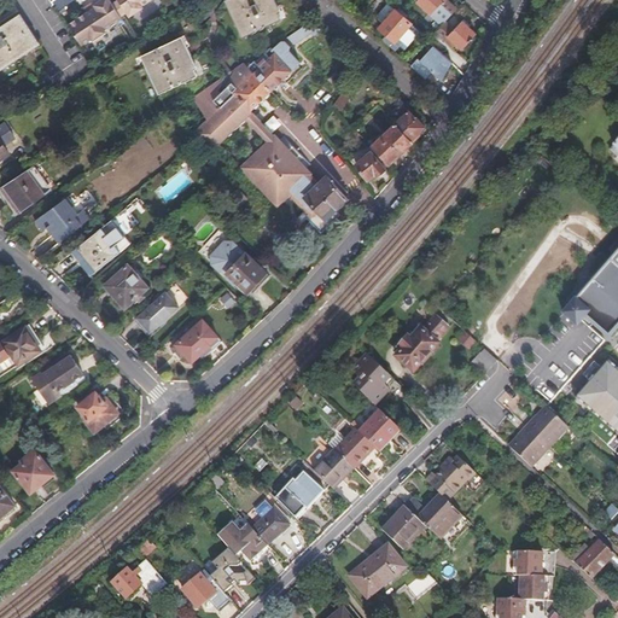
[(69,25),(82,46),(93,39),(94,41),(108,33),(106,30),(124,18),(122,15),(112,1),(111,0),(101,0),(97,4),(98,6),(69,25)]
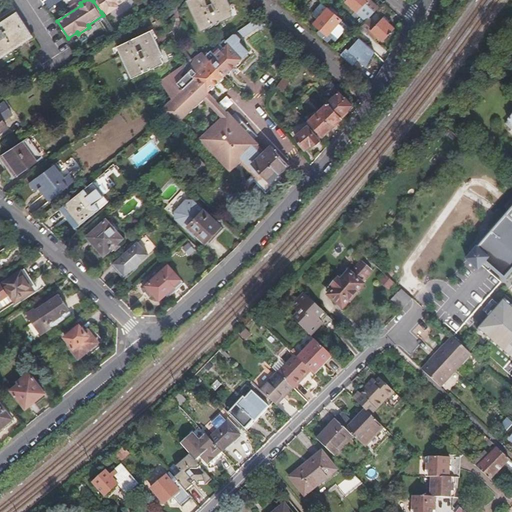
[(94,0),(93,1),(101,12),(105,9),(99,0),(94,0)]
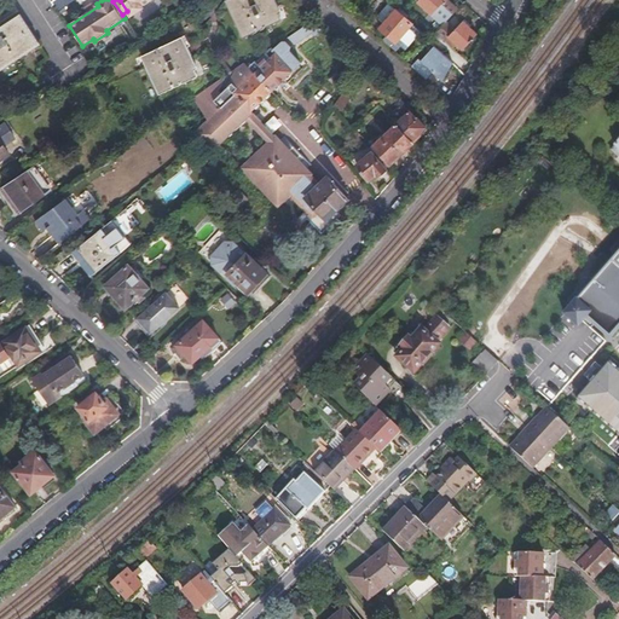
[(120,0),(127,11),(131,17),(145,9),(143,6),(151,0),(120,0)]
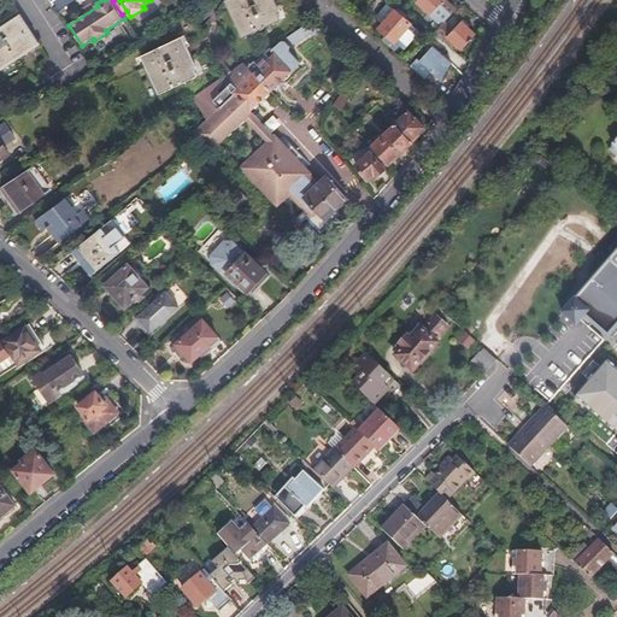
[(234,0),(238,7),(234,9),(247,35),(282,18),(281,15),(283,13),(276,0),(234,0)]
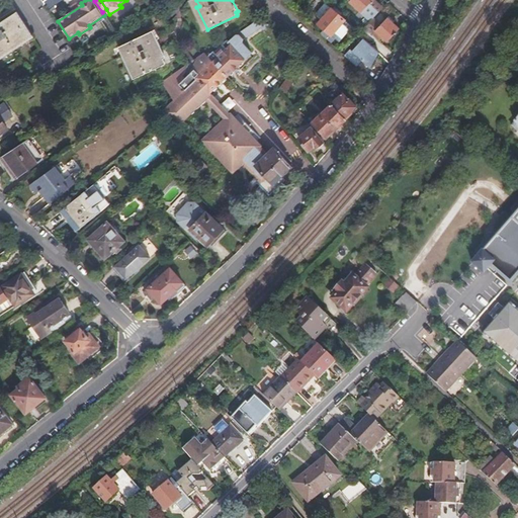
[(373,17),(382,8),(373,0),(349,0),(349,1),(371,20),(373,17)]
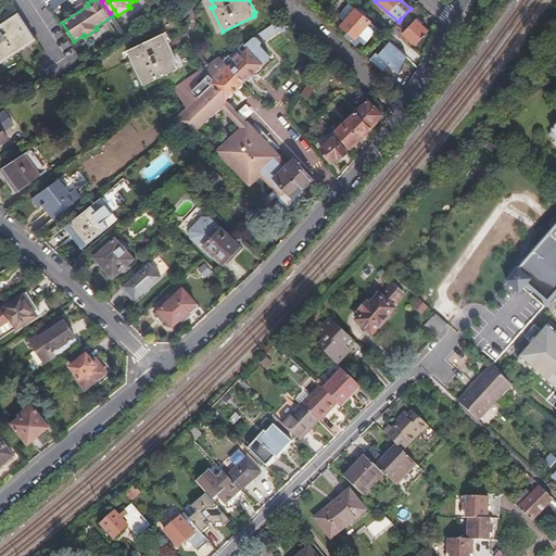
[(339,13),(344,20),(341,23),(348,30),(343,35),(354,45),(358,40),(364,45),(378,27),(356,7),(350,2),(339,13)]
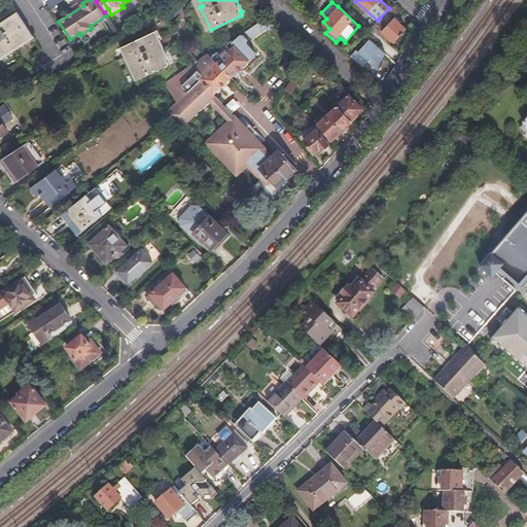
[(19,11),(0,23),(0,56),(11,48),(13,51),(25,44),(23,40),(33,33),(19,11)]
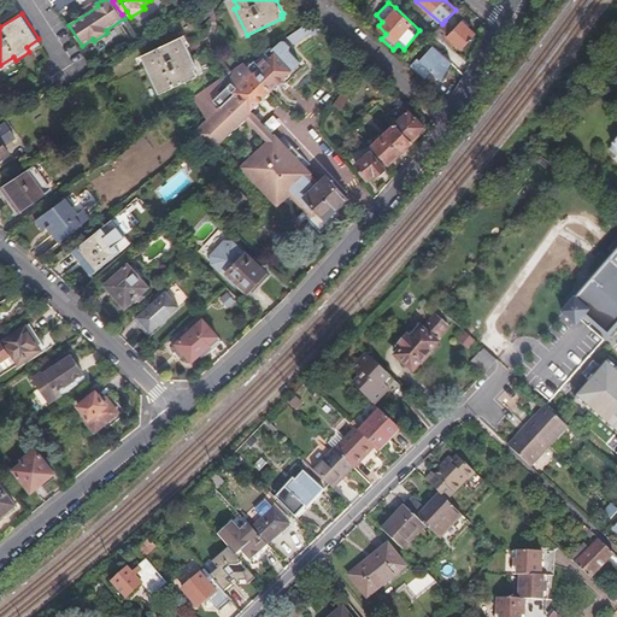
[(309,17),(303,21),(286,33),(292,40),(310,28),(313,31),(318,25),(309,17)]
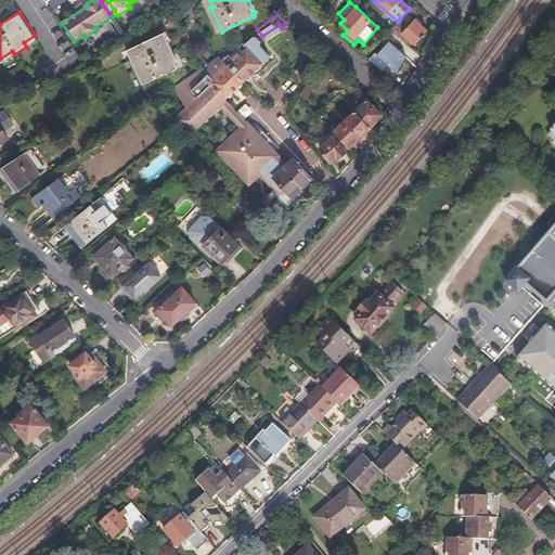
[(398,22),(391,29),(405,42),(408,40),(409,39),(411,41),(414,44),(426,31),(414,20),(408,26),(400,18),(398,22)]
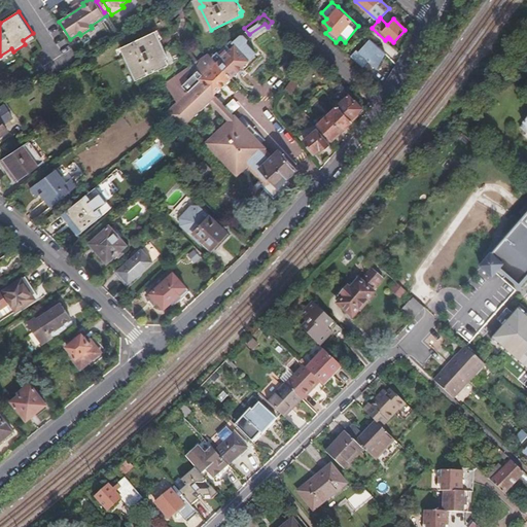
[(129,54),(126,55),(137,79),(168,66),(166,60),(168,58),(161,40),(157,41),(153,34),(127,46),(129,54)]
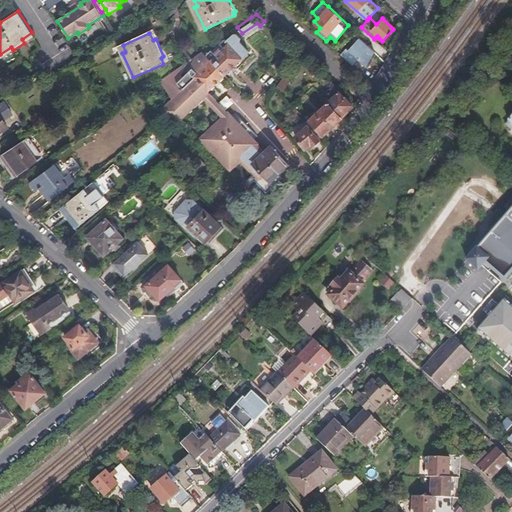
[(213,49),(208,54),(226,74),(244,58),(244,57),(251,52),(242,41),(243,38),(239,33),(236,34),(229,39),(227,38),(222,42),(225,46),(223,48),(221,48),(219,49),(218,50),(218,51),(218,53),(217,53),(213,49)]
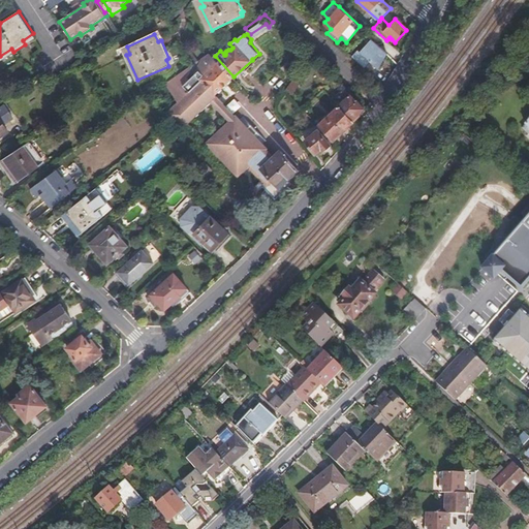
[(351,56),(364,67),(369,61),(378,69),(378,68),(385,54),(386,54),(372,39),(360,53),(358,50),(351,56)]
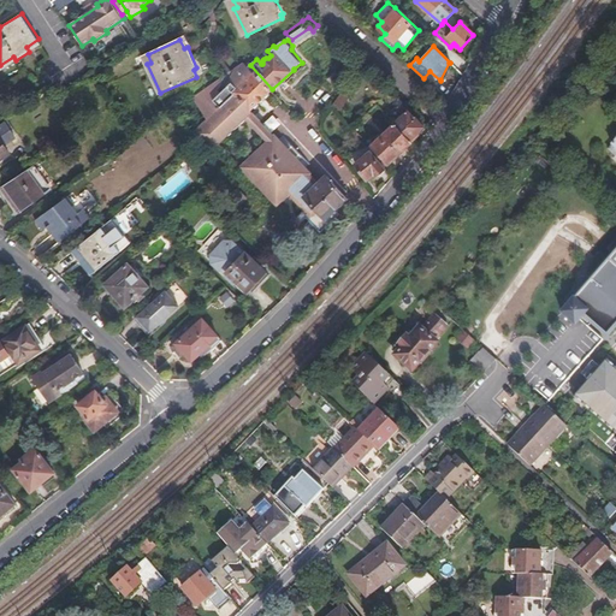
[(194,96),(206,117),(191,129),(209,147),(244,118),(265,141),(236,165),(272,207),(285,195),(298,212),(297,214),(314,234),(335,217),(330,212),(342,201),(323,178),(315,184),(307,176),(308,175),(272,134),(271,135),(249,108),(272,89),(250,65),(246,60),(194,96)]
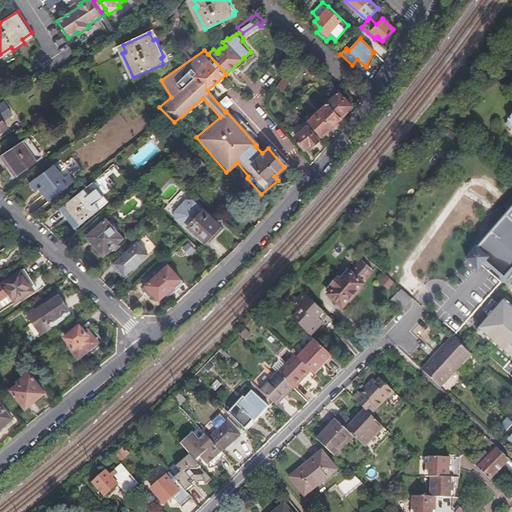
[(287,80),(283,77),(275,88),(278,90),(281,86),(282,87),(287,80)]
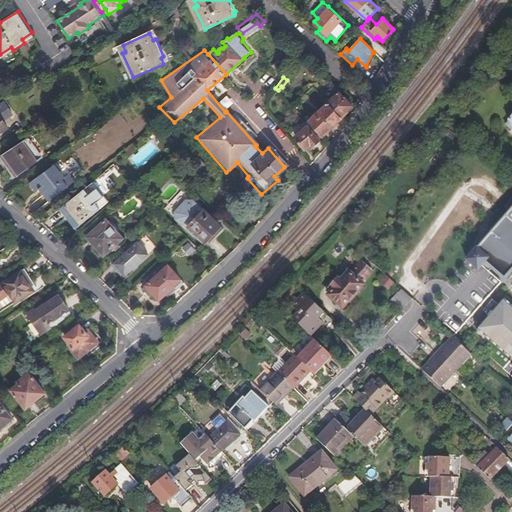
[(304,94),(299,99),(303,104),(309,99),(304,94)]
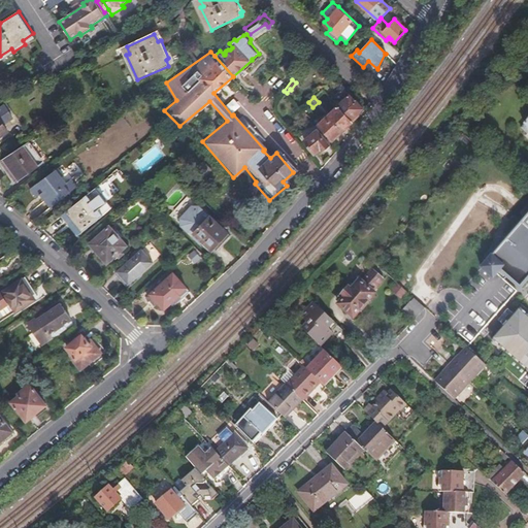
[(338,107),(352,121),(358,114),(356,112),(361,107),(356,102),(355,103),(349,97),(338,107)]
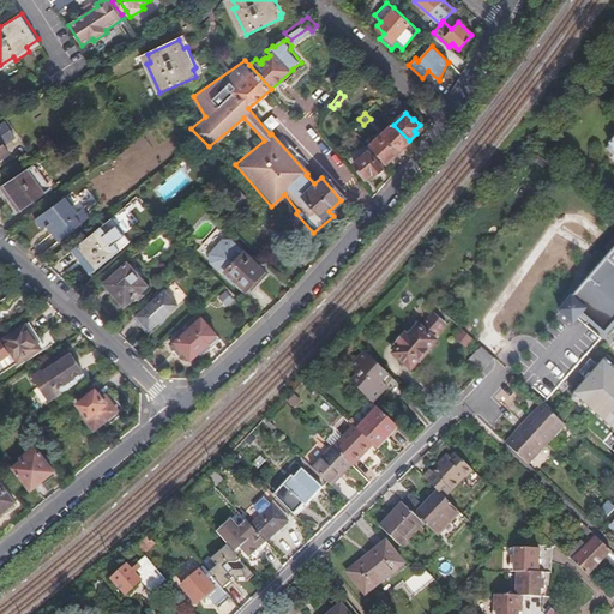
[(6,121),(0,125),(0,156),(10,151),(4,143),(16,136),(6,121)]
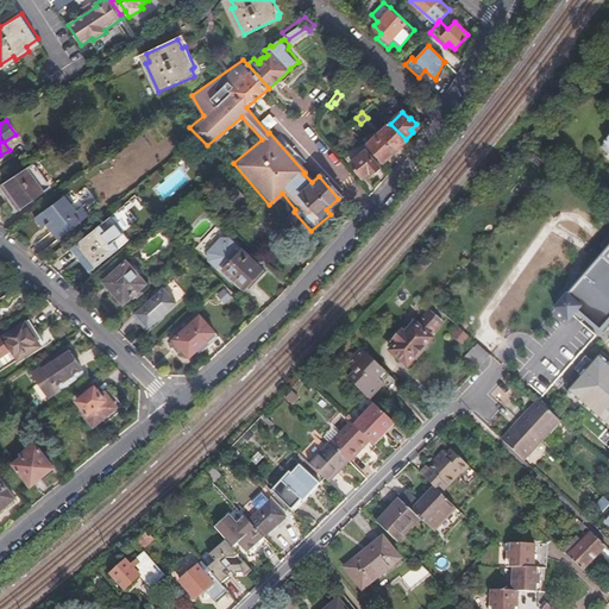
[(368,146),(382,161),(406,139),(390,124),(368,146)]
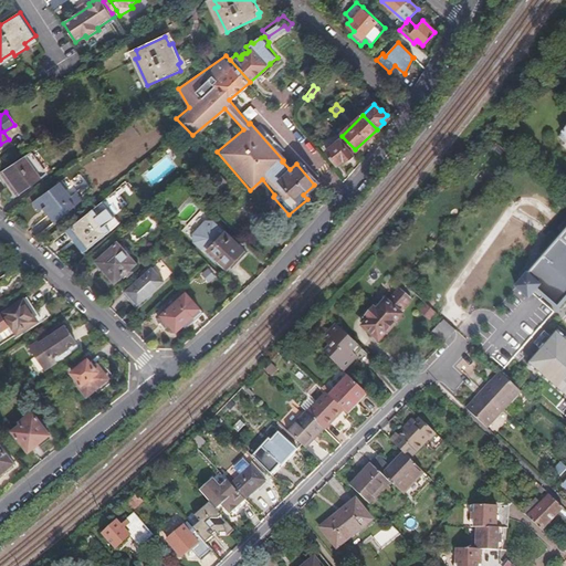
[(565,118),(555,130),(565,140),(565,118)]
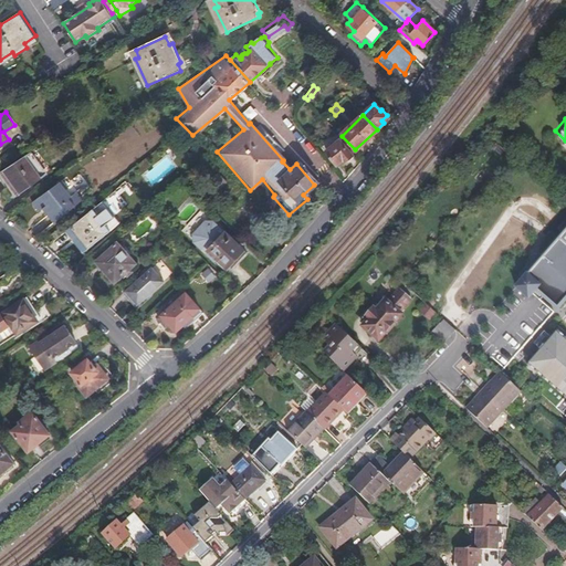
[(565,140),(555,130),(552,135),(565,148),(565,140)]
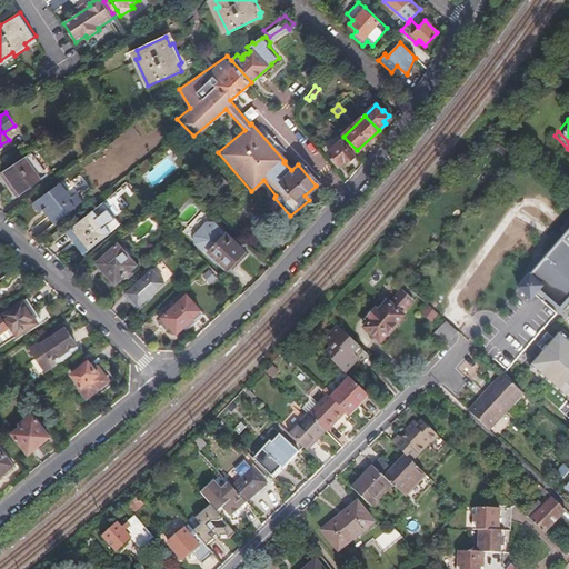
[(341,139),(326,151),(338,165),(345,160),(346,162),(350,162),(353,159),(353,156),(347,148),(348,148),(341,139)]
